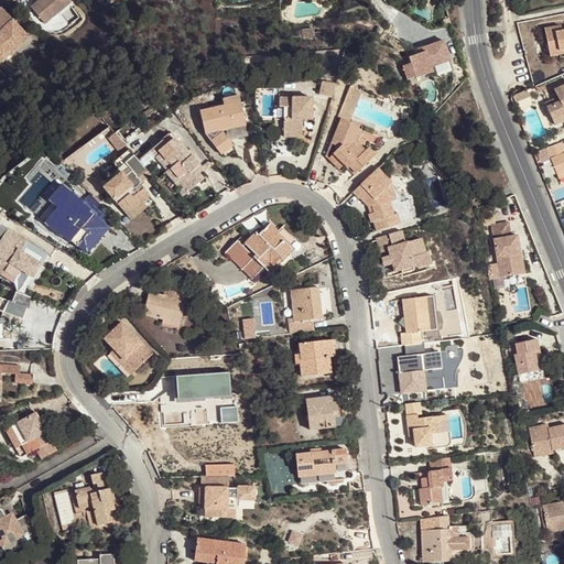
[(31,8),(44,24),(71,3),(68,0),(41,0),(31,8)]
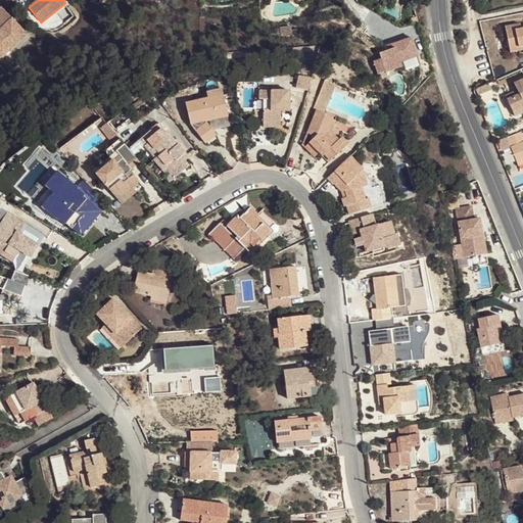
[(305,8),(300,0),(294,4),(299,12),(305,8)]
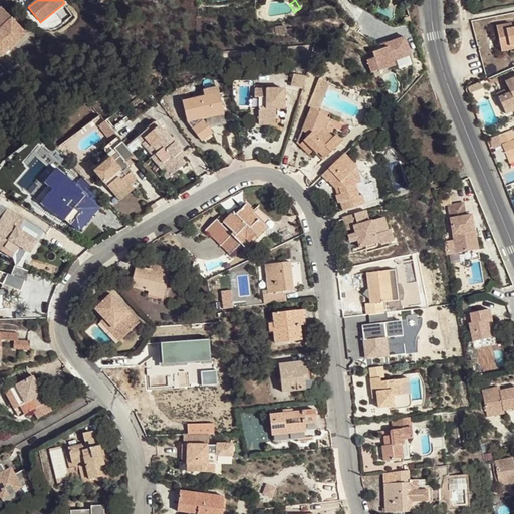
[(24,34),(0,7),(0,55),(1,56),(24,34)]
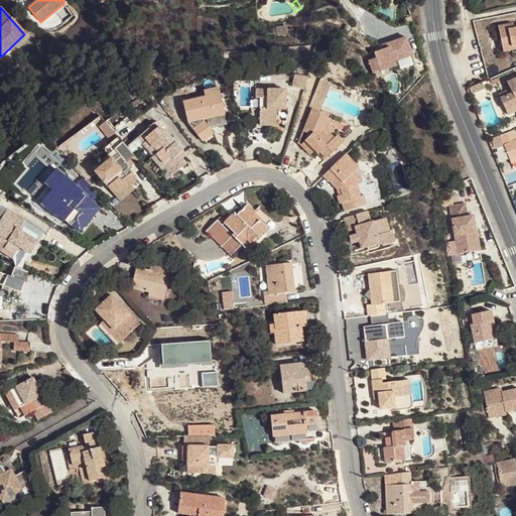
[(498,25),(503,51),(515,48),(515,26),(514,27),(509,28),(508,23),(498,25)]
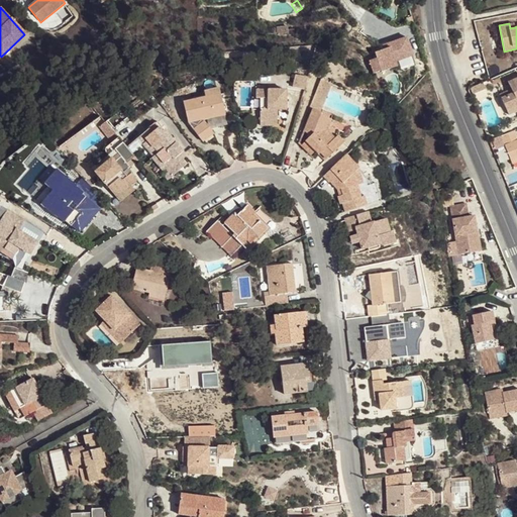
[(405,36),(387,42),(388,47),(382,49),(373,53),(375,58),(368,61),(372,73),(379,70),(379,71),(389,68),(387,62),(392,60),(393,61),(394,61),(411,55),(405,36)]
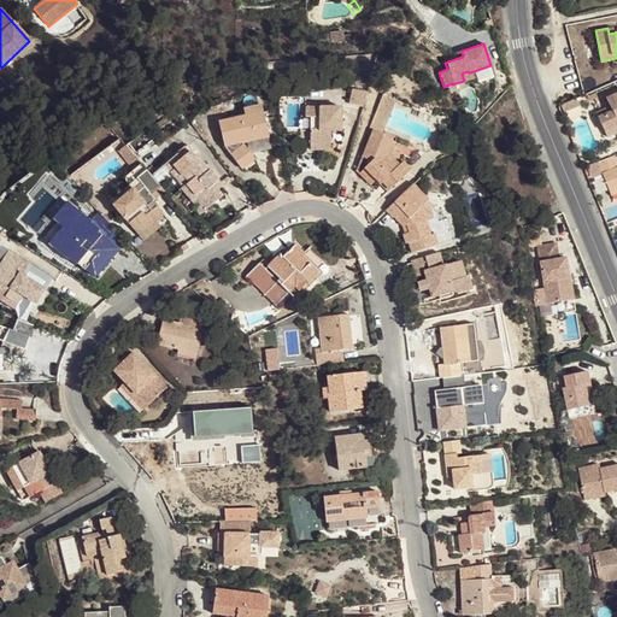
[(468,71),(462,74),(464,81),(471,78),(470,72),(469,72),(468,71)]
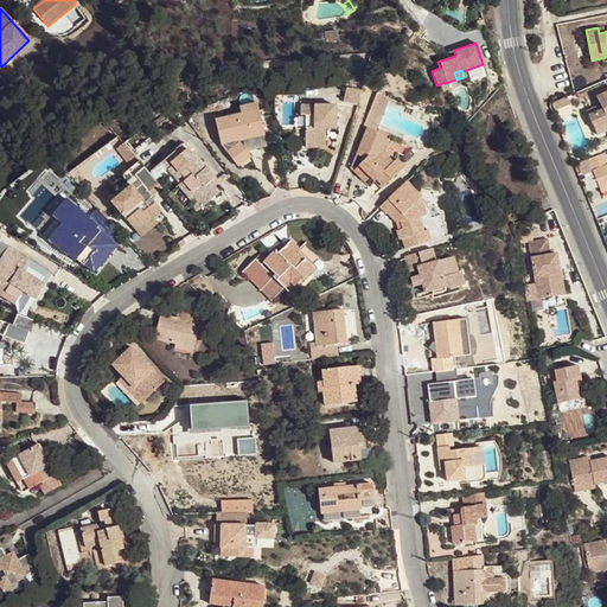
[(344,88),(342,102),(356,104),(359,90),(344,88)]
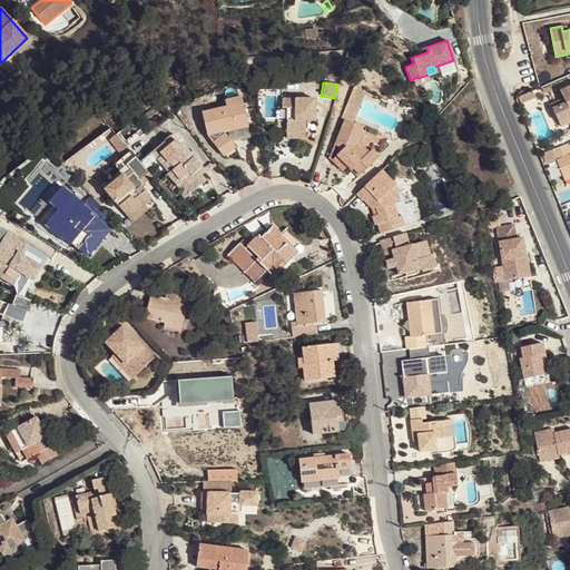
[(569,86),(560,90),(563,98),(566,102),(552,108),(559,121),(569,116),(569,86)]
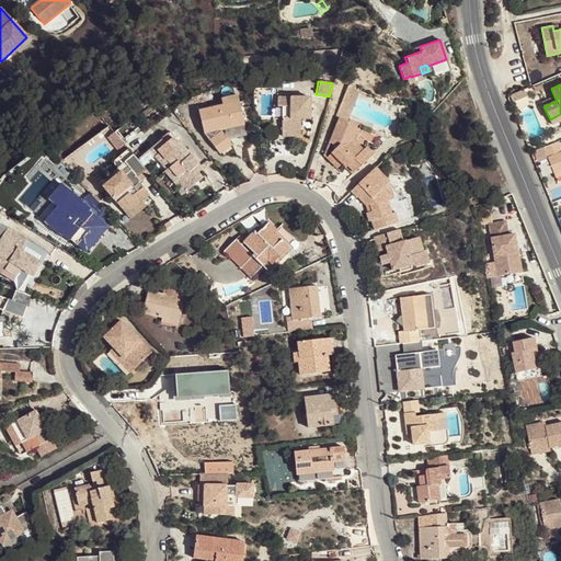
[(346,86),(334,116),(338,118),(345,121),(357,90),(346,86)]
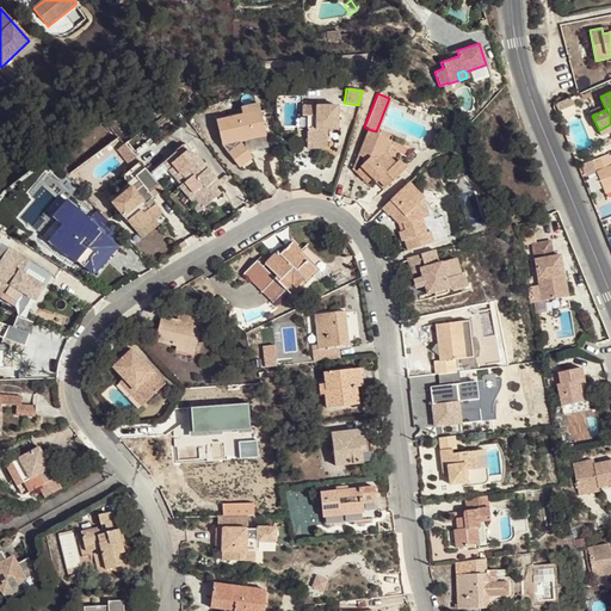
[(240,109),(241,115),(258,111),(257,104),(240,109)]
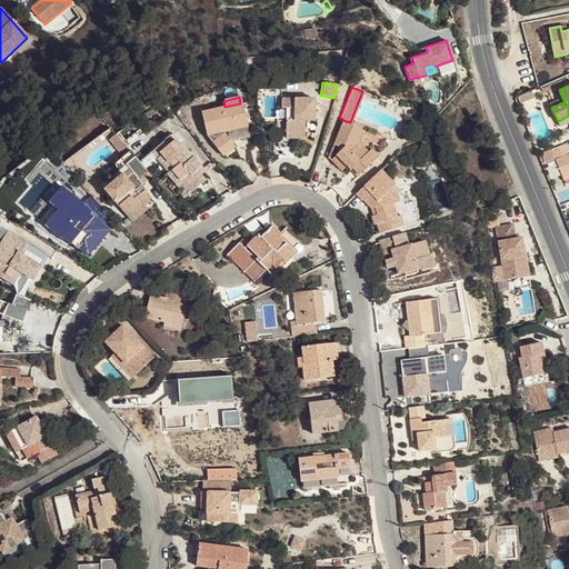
[(549,103),(551,108),(565,102),(562,98),(549,103)]
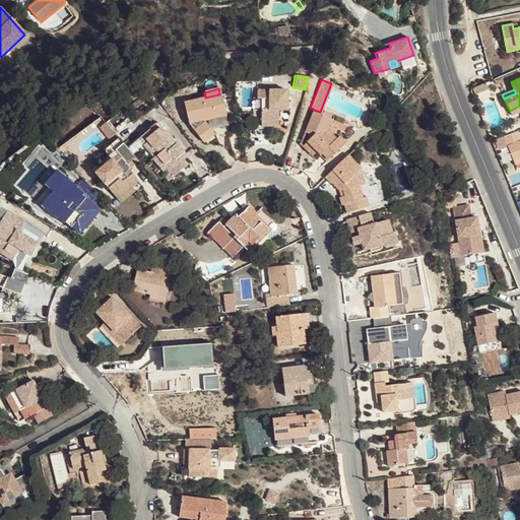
[(286,90),(256,90),(256,99),(260,99),(260,121),(277,122),(277,110),(286,110),(286,90)]
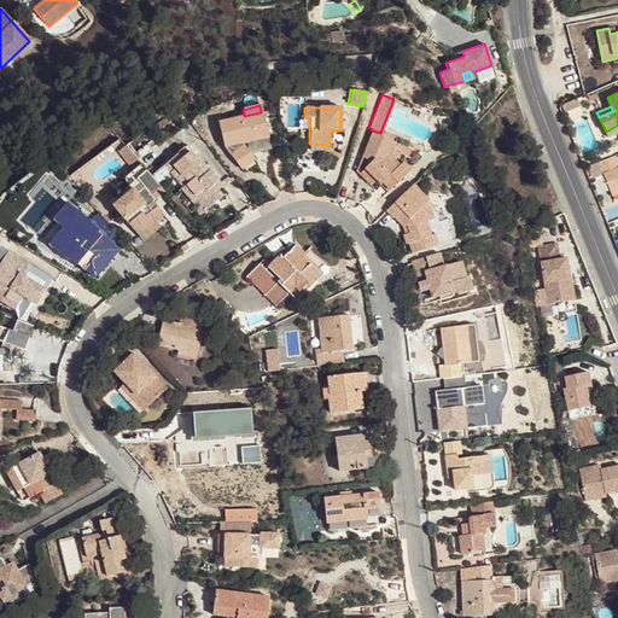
[(244,116),(217,123),(223,147),(240,169),(254,159),(242,144),(268,136),(261,112),(244,116)]
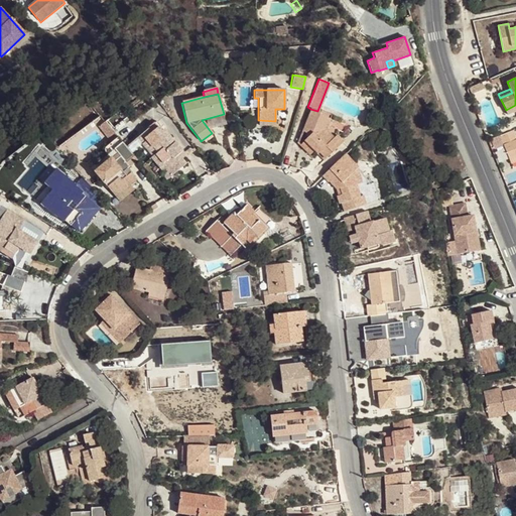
[(515,105),(506,110),(508,115),(515,111),(515,105)]
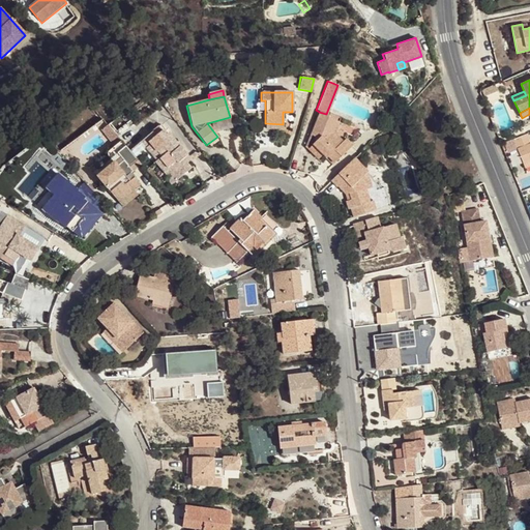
[(326,114),(319,112),(310,135),(316,140),(311,144),(321,154),(325,157),(326,156),(333,163),(346,150),(341,143),(342,142),(333,134),(337,122),(327,118),(328,115),(326,114)]
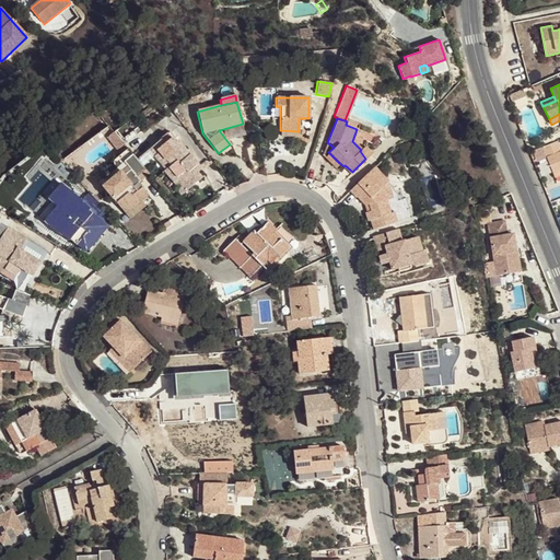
[(346,125),(357,129),(359,124),(348,119),(347,121),(346,125)]
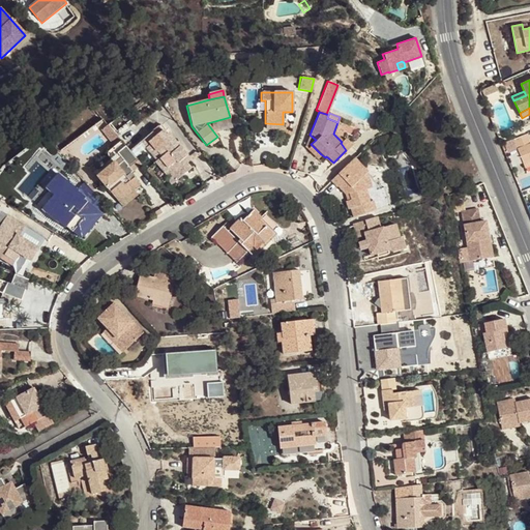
[(113,146),(119,140),(107,125),(99,131),(113,146)]
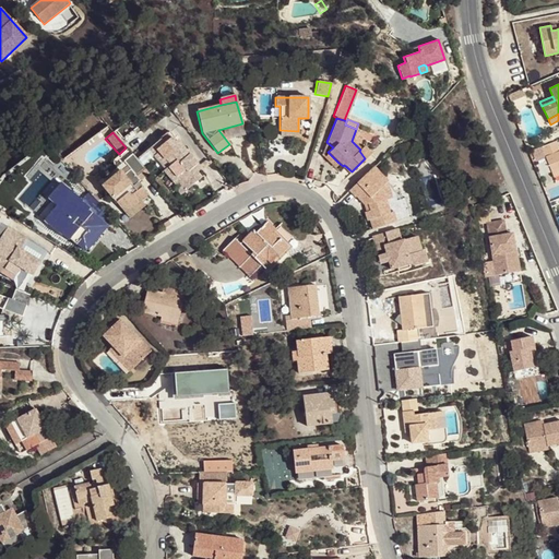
[(154,155),(173,141),(167,133),(146,151),(152,157),(150,159),(161,171),(162,171),(175,187),(174,187),(179,194),(186,190),(166,167),(165,168),(154,155)]
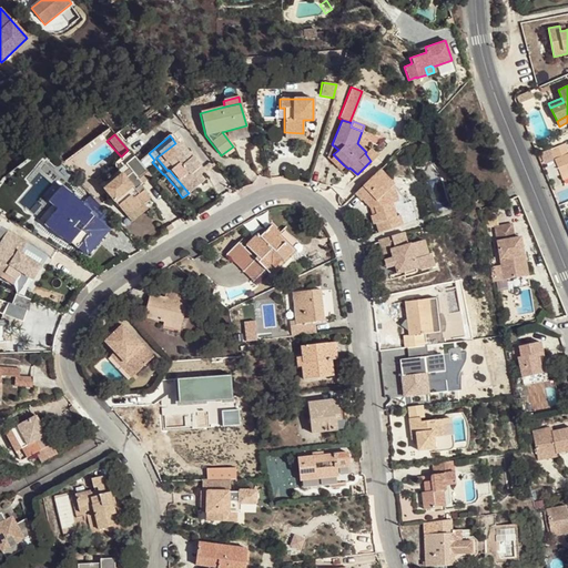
[(175,143),(156,158),(168,171),(169,170),(189,193),(203,180),(199,175),(203,172),(179,142),(176,144),(175,143)]
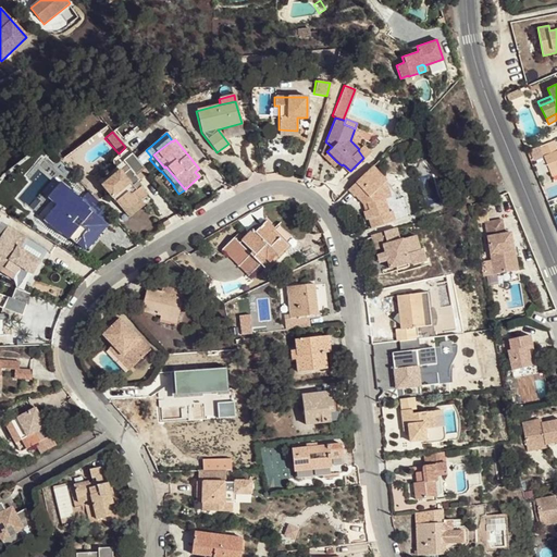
[(556,147),(555,140),(540,146),(551,173),(556,170),(556,147)]
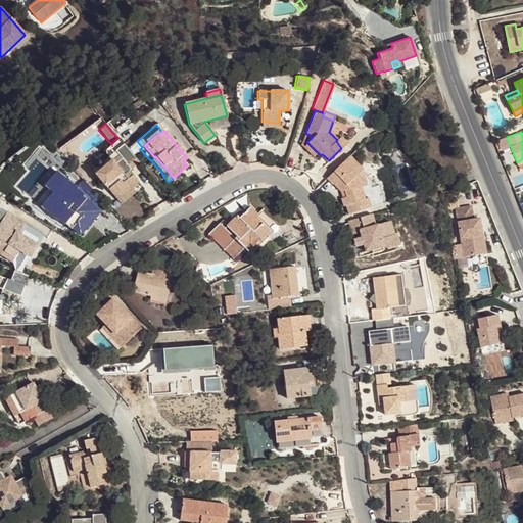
[(138,161),(117,138),(111,144),(105,149),(104,151),(104,153),(105,155),(110,160),(95,174),(112,195),(121,195),(131,187),(137,181),(128,171),(138,161)]
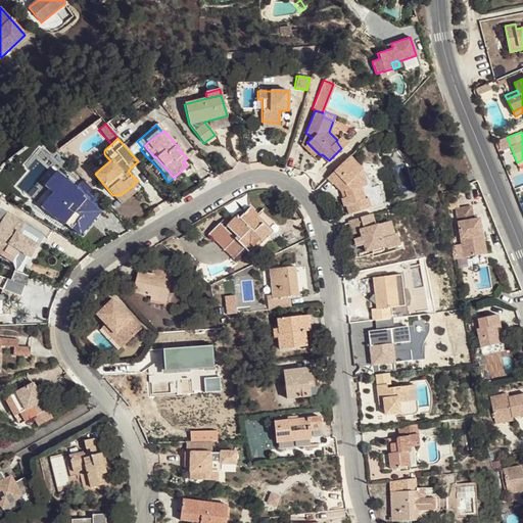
[(336,141),(341,148),(346,144),(340,138),(337,140),(336,141)]
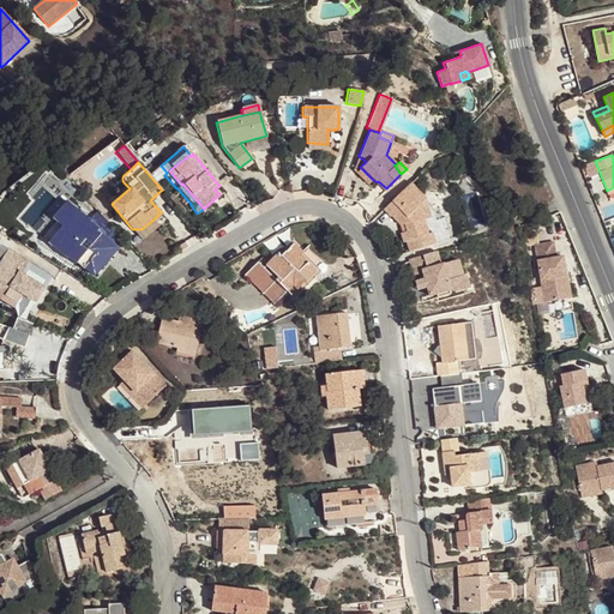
[(372,179),(360,167),(355,173),(367,185),(372,179)]
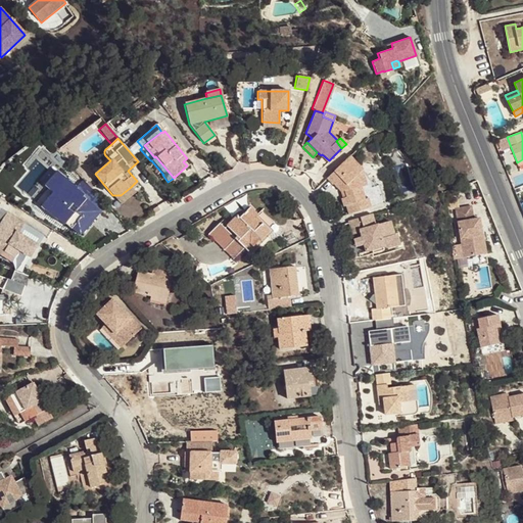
[(348,156),(325,178),(331,185),(332,184),(339,192),(343,191),(345,197),(341,198),(340,198),(342,206),(344,205),(347,215),(377,204),(372,187),(370,180),(361,169),(348,156)]
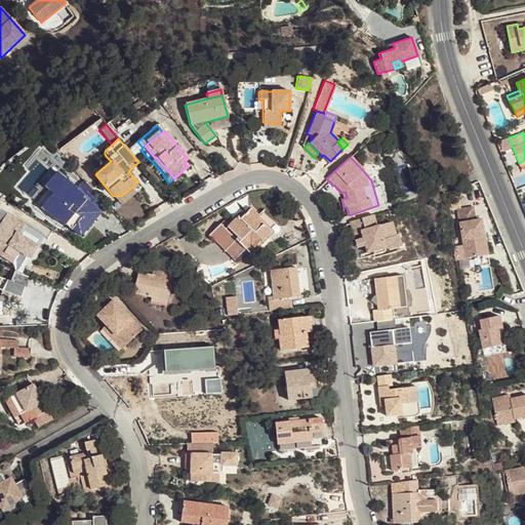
[(78,189),(58,172),(46,187),(49,190),(37,204),(59,221),(61,221),(67,226),(67,225),(74,230),(74,229),(83,236),(97,217),(91,212),(96,207),(99,210),(106,203),(84,179),(78,189)]
